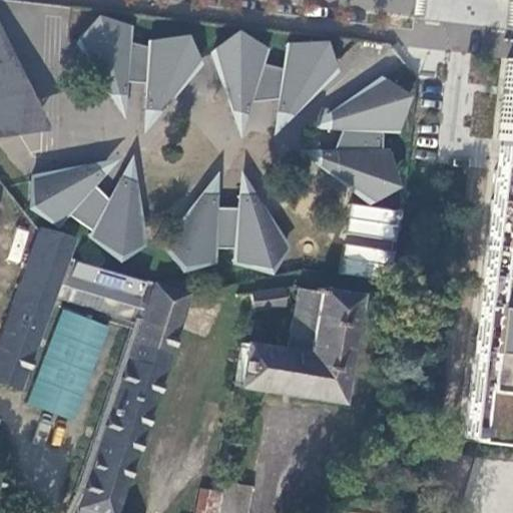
[(122,95),(123,80),(145,81),(142,109),(156,111),(195,60),(180,40),(148,41),(147,48),(124,42),(125,26),(93,19),(76,39),(109,94),(122,95)]
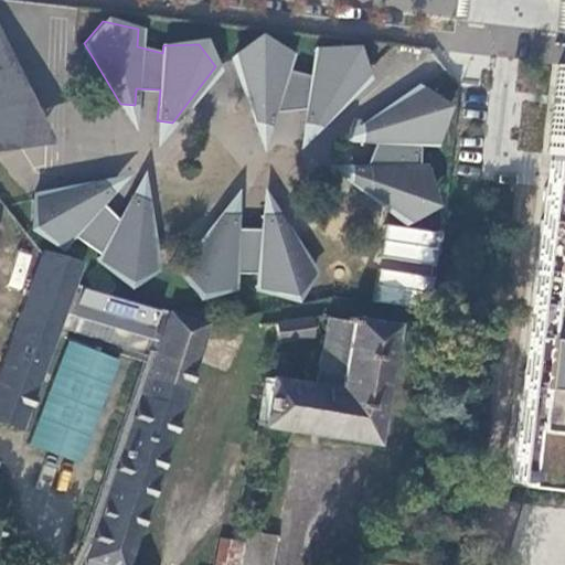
[(287,54),(255,39),(233,54),(253,121),(267,127),(273,110),(305,107),(301,123),(317,126),(365,74),(352,51),(317,49),(308,78),(281,72),(287,54)]
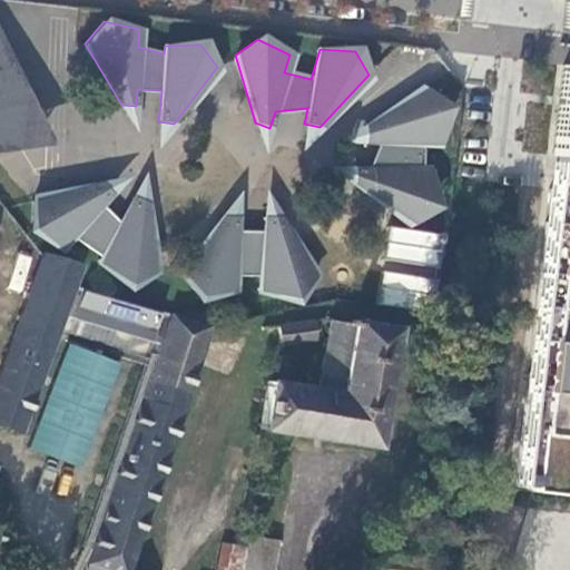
[(0,43),(0,147),(36,138),(0,43)]
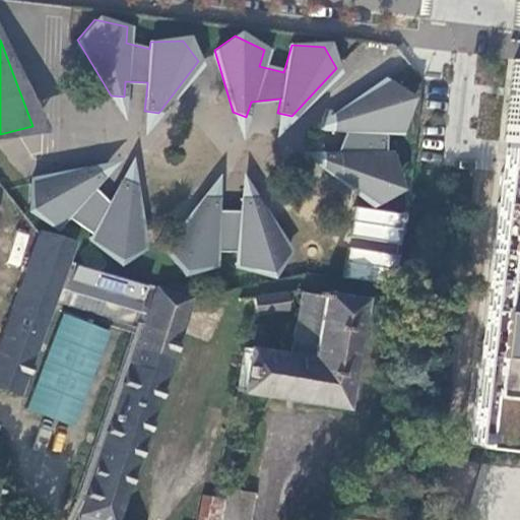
[(519,59),(514,59),(504,141),(510,142),(519,143),(519,59)]
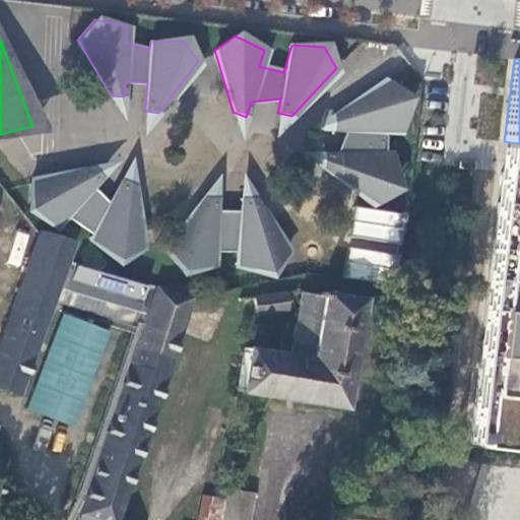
[(386,82),(331,115),(331,129),(346,130),(336,153),(321,152),(321,167),(374,203),(393,187),(391,154),(383,154),(384,131),(400,131),(405,99),(386,82)]
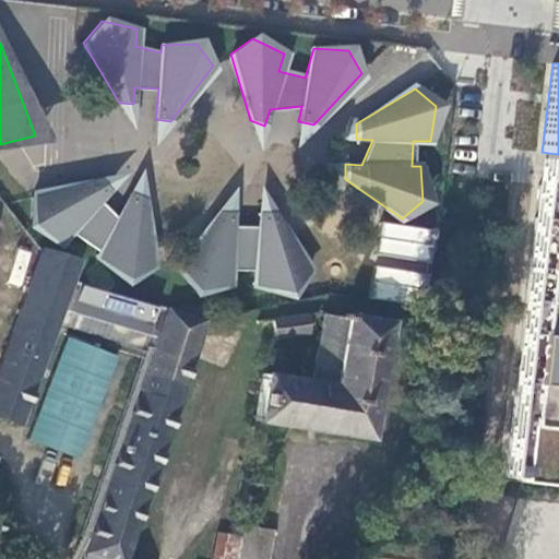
[(558,154),(548,153),(511,480),(558,486),(558,154)]
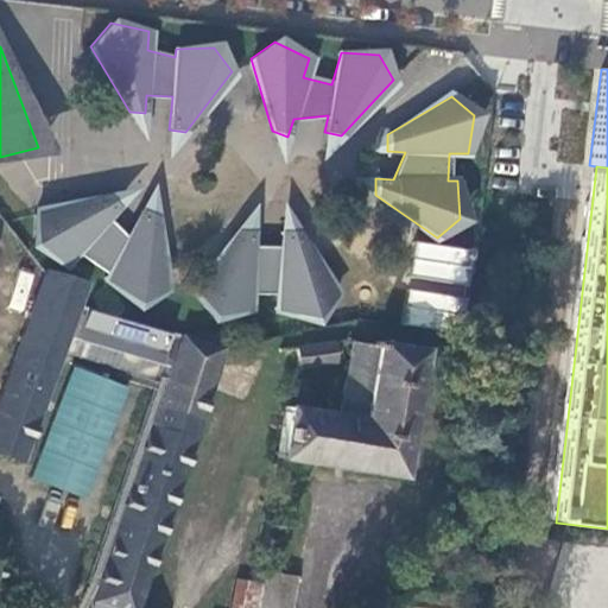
[(63,264),(77,249),(109,272),(105,280),(137,303),(164,291),(157,216),(143,209),(126,239),(107,220),(119,207),(107,195),(33,214),(30,245),(63,264)]
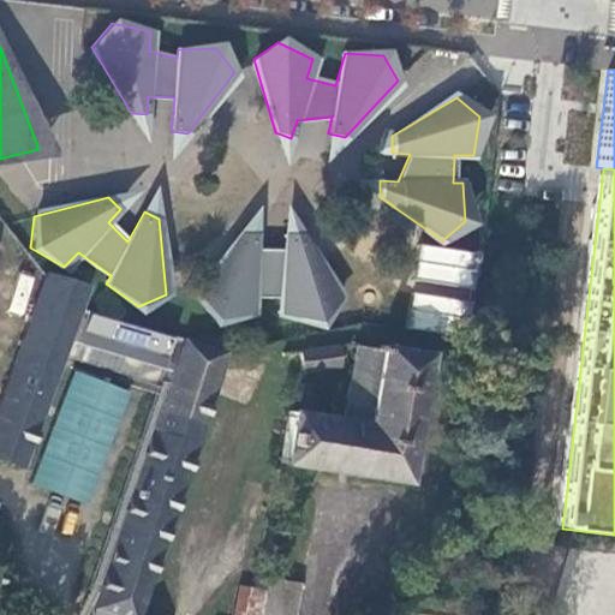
[(280,315),(316,322),(339,299),(300,233),(284,233),(282,251),(256,250),(256,232),(239,233),(195,296),(214,321),(252,315),(254,296),(281,296),(280,315)]
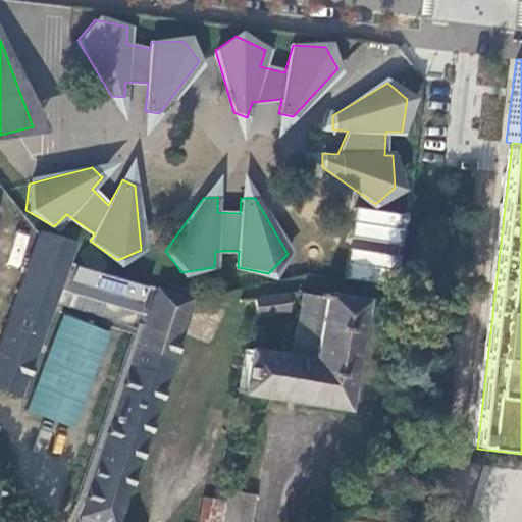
[(39,231),(0,337),(0,390),(16,397),(52,302),(65,262),(72,242),(39,231)]
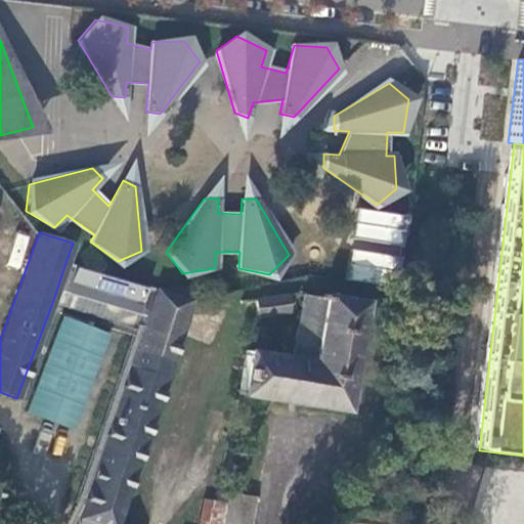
[(157,289),(147,287),(138,316),(68,296),(76,266),(66,263),(52,303),(132,326),(142,330),(157,289)]
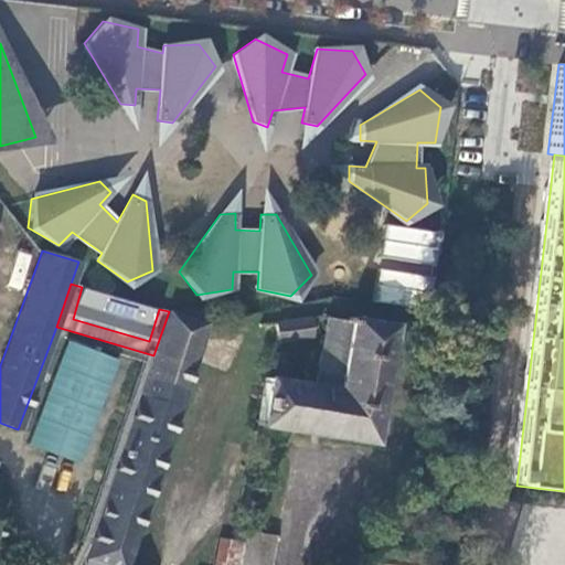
[(159,309),(82,287),(73,319),(149,341),(159,309)]
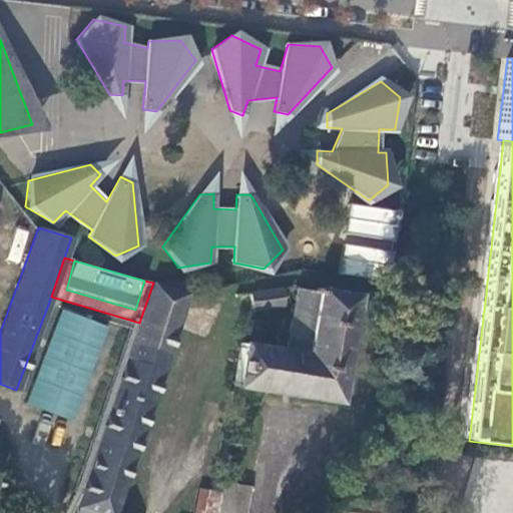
[(187,292),(153,283),(139,323),(82,496),(76,512),(114,512),(166,354),(187,292)]
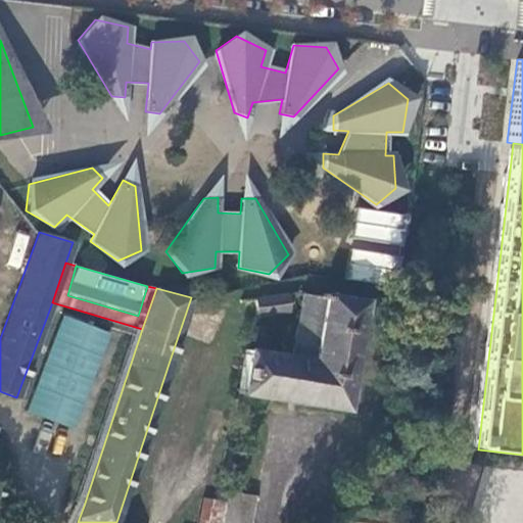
[(299,291),(290,353),(244,347),(238,391),(343,408),(362,297),(320,290),(319,293),(299,291)]
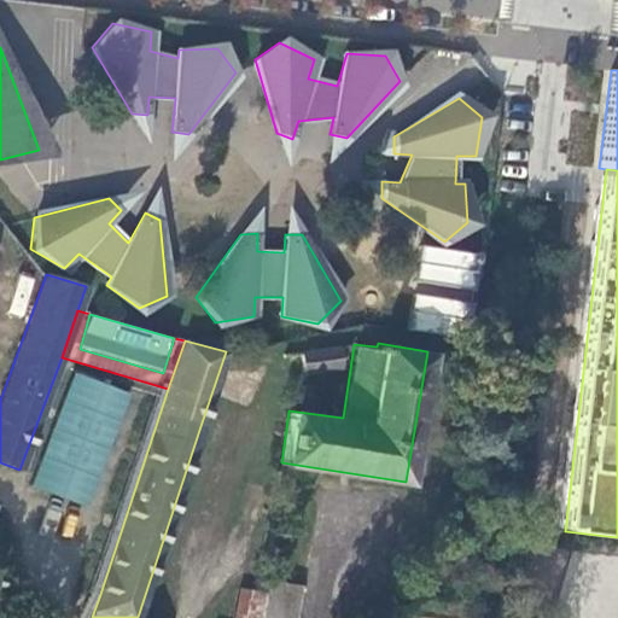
[(304,348),(304,369),(345,369),(345,348),(304,348)]
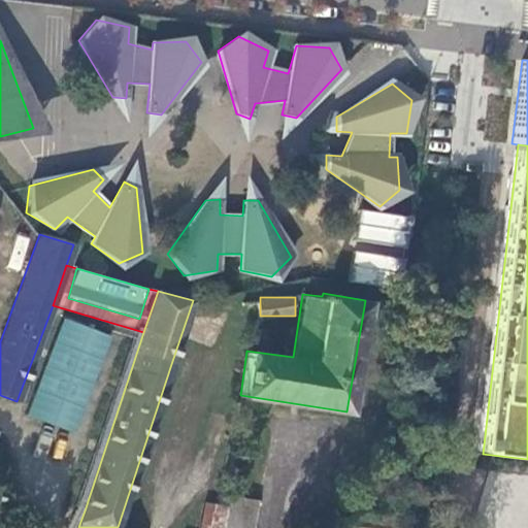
[(59,321),(24,417),(72,434),(107,337),(59,321)]
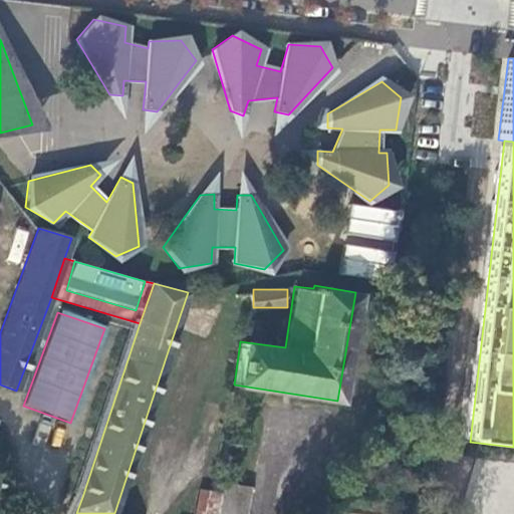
[(140,323),(130,320),(72,494),(82,497),(140,323)]
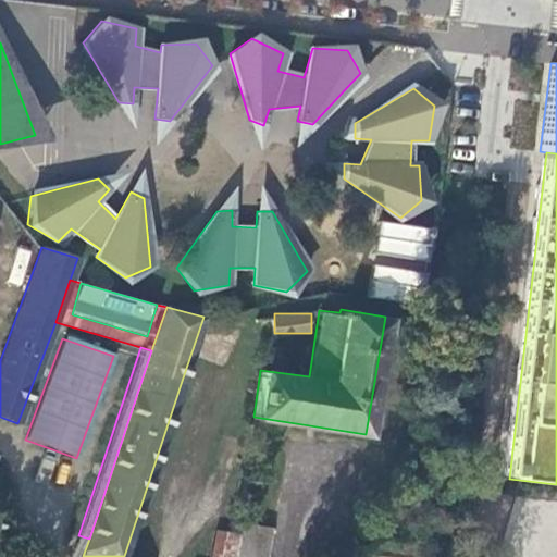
[(264,556),(269,530),(237,525),(236,535),(213,532),(208,556),(264,556)]
